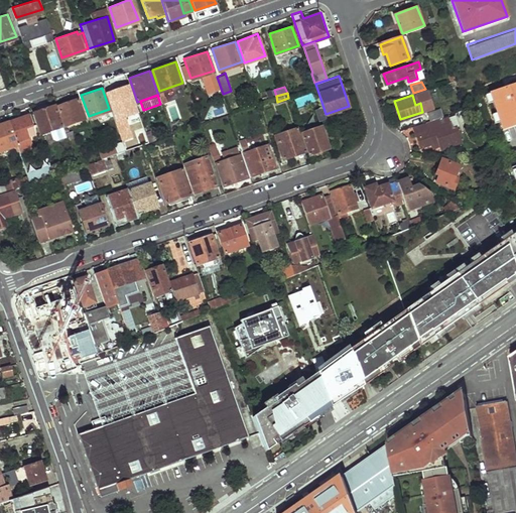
[(78,96),(56,103),(65,123),(85,117),(78,96)]
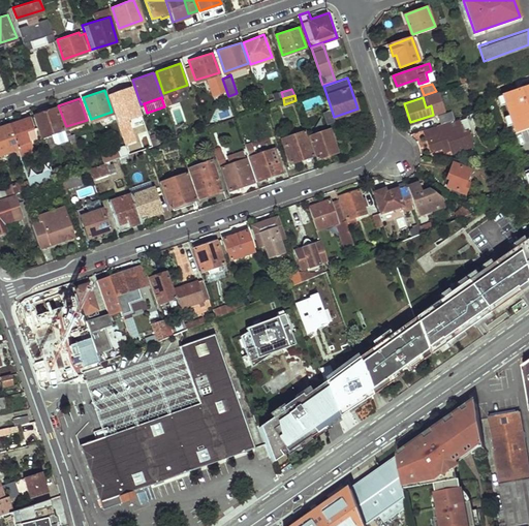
[(56,104),(33,113),(41,134),(50,131),(53,140),(57,142),(67,137),(56,104)]
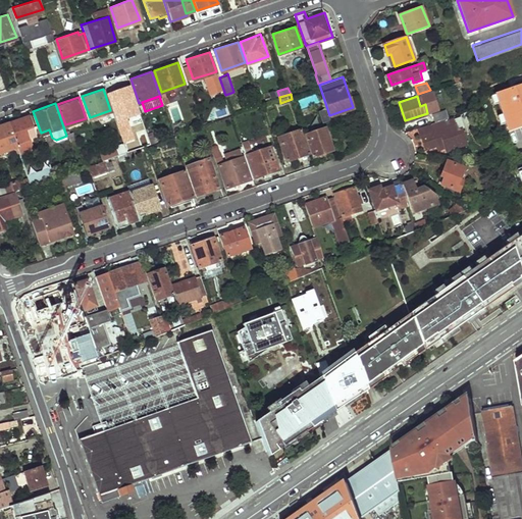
[(124,104),(113,108),(115,115),(126,111),(124,104)]
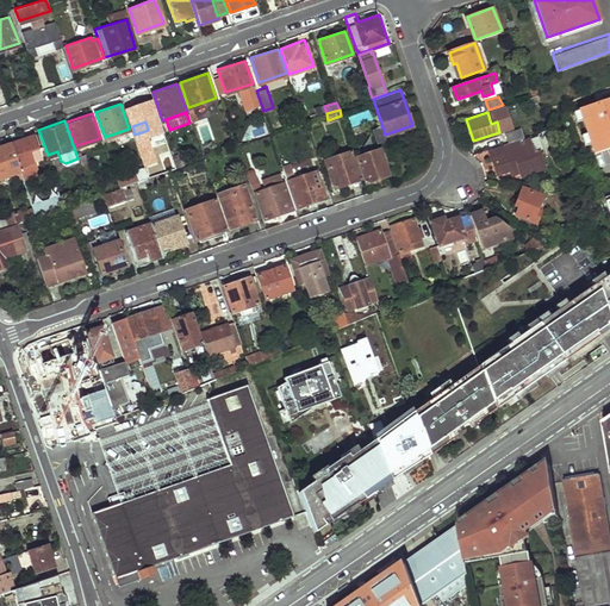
[(379,126),(372,129),(377,142),(385,138),(379,126)]
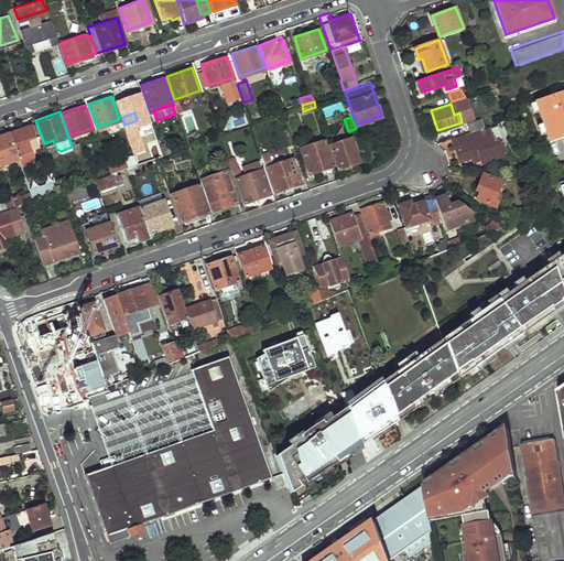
[(475,117),(465,120),(468,130),(479,127),(475,117)]
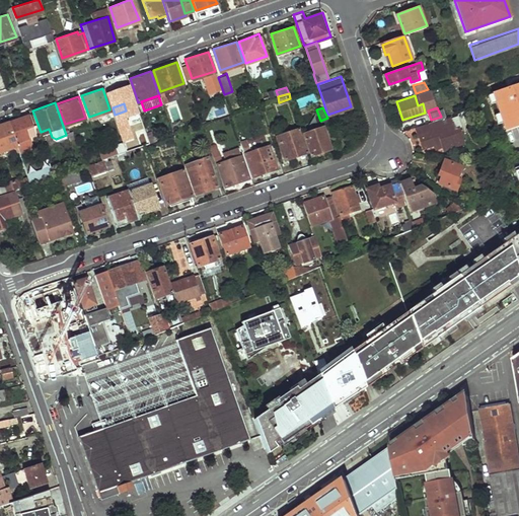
[(115,115),(121,131),(119,132),(123,141),(125,149),(142,144),(135,126),(140,124),(135,112),(128,114),(126,111),(115,115)]
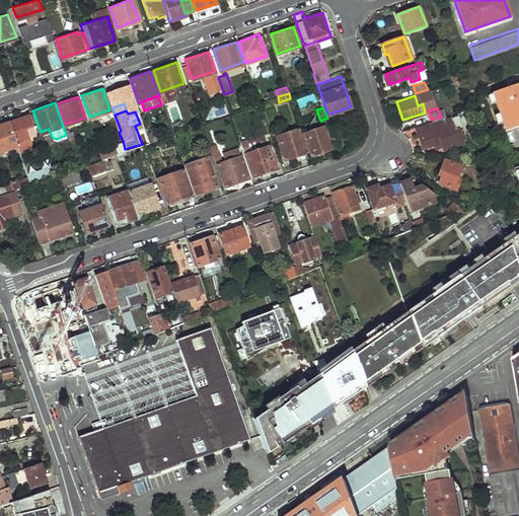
[(32,124),(28,113),(8,120),(15,140),(18,150),(31,146),(25,127),(32,124)]
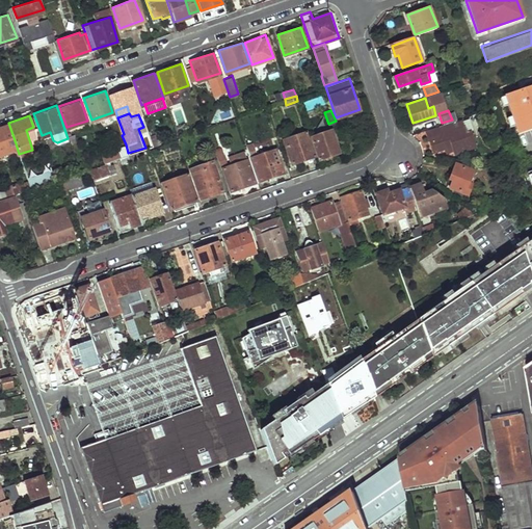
[(444,131),(433,134),(440,149),(446,147),(452,144),(453,148),(454,152),(477,143),(472,129),(469,130),(466,123),(455,127),(452,120),(442,123),(442,125),(444,131)]
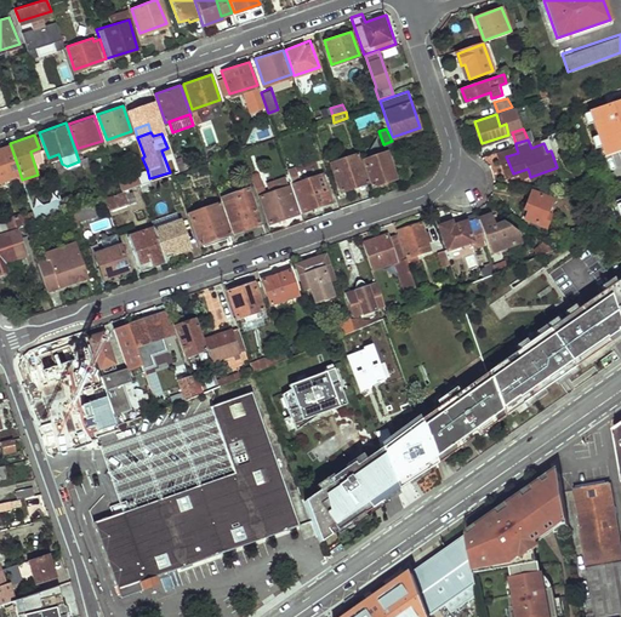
[(0,177),(20,171),(18,167),(10,143),(0,146),(0,177)]
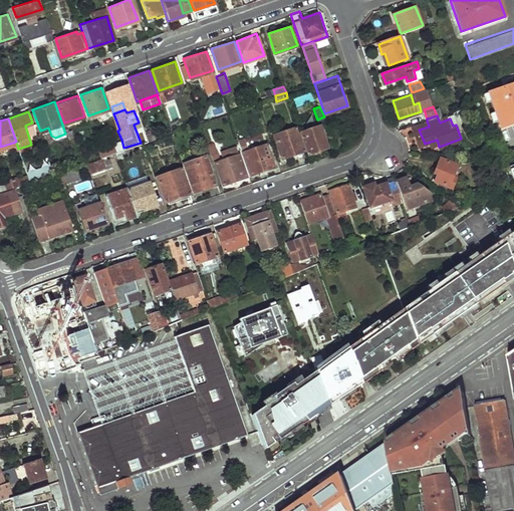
[(255,123),(260,139),(268,135),(263,120),(255,123)]
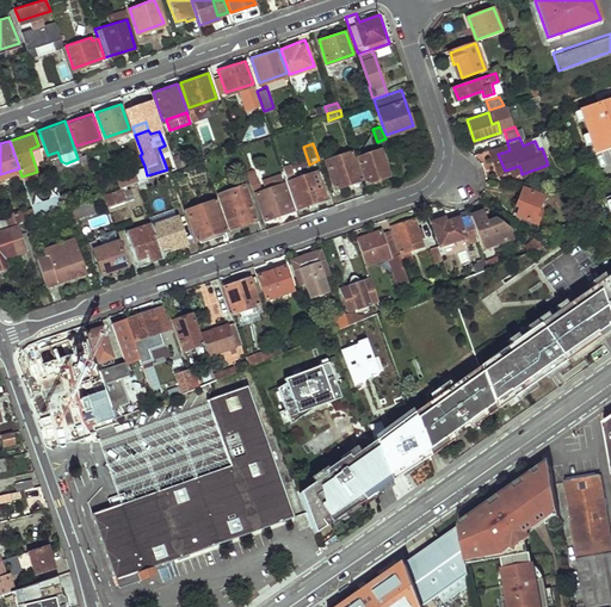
[(507,143),(491,149),(493,156),(498,154),(510,150),(507,143)]
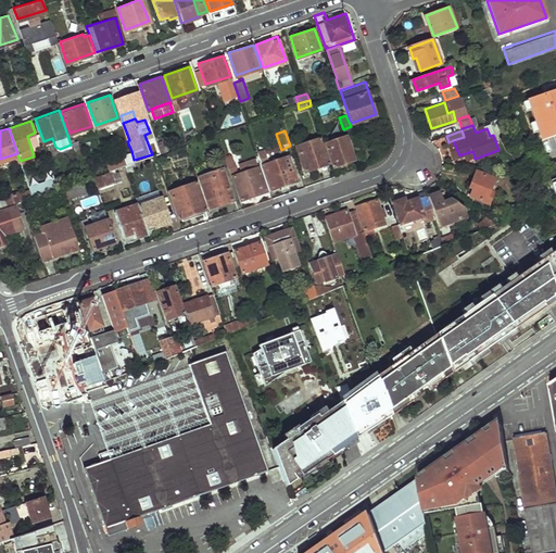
[(348,135),(325,142),(333,166),(356,158),(348,135)]
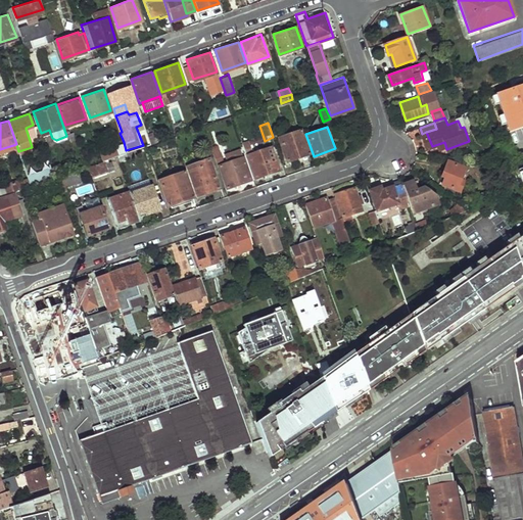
[(301,129),(279,136),(287,161),(310,152),(301,129)]
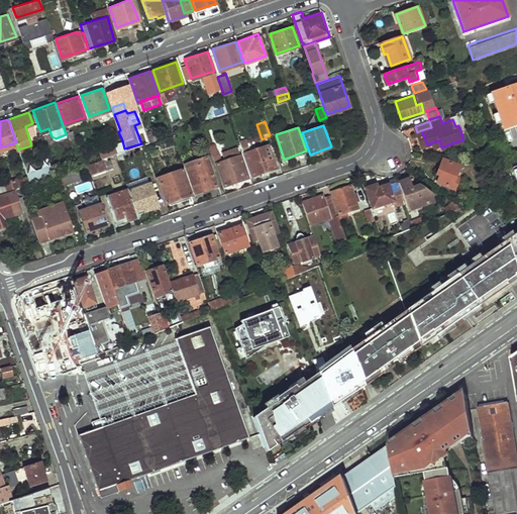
[(182,129),(173,132),(176,142),(185,139),(182,129)]
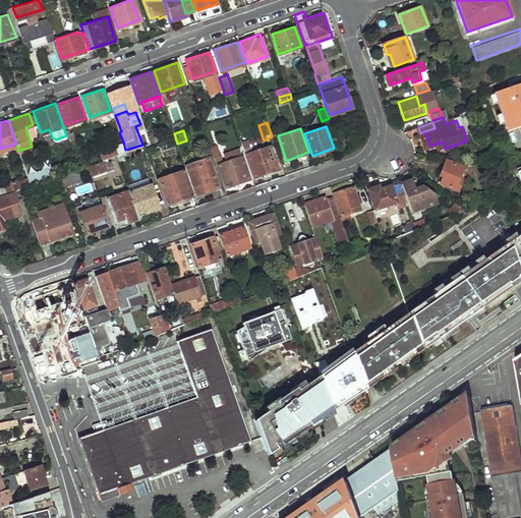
[(251,151),(245,132),(239,134),(244,151),(246,150),(254,175),(278,167),(270,145),(251,151)]
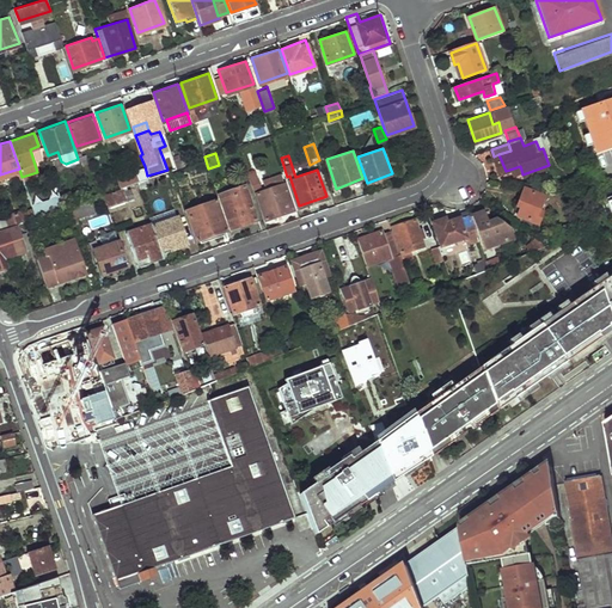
[(122,185),(147,176),(145,166),(116,177),(120,186),(122,185)]
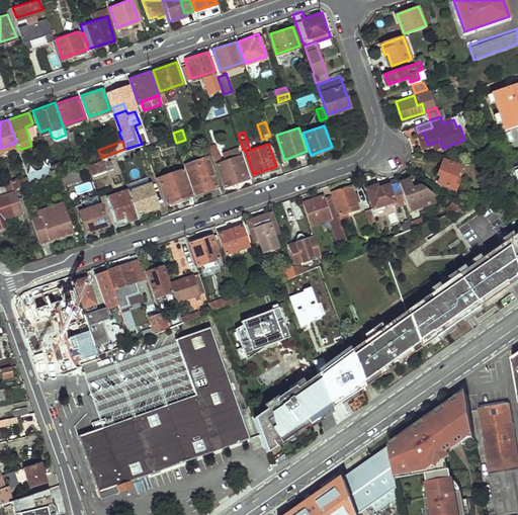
[(222,160),(218,147),(211,150),(216,163),(218,161),(225,184),(249,175),(241,153),(238,154),(236,147),(224,151),(226,158),(222,160)]
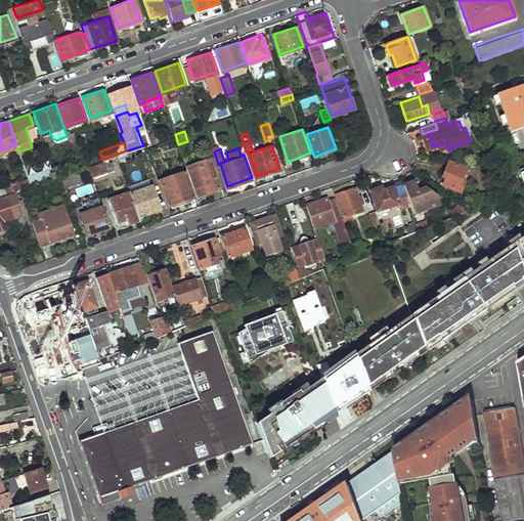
[(209,156),(187,164),(199,193),(202,192),(204,194),(209,192),(209,190),(220,186),(209,156)]
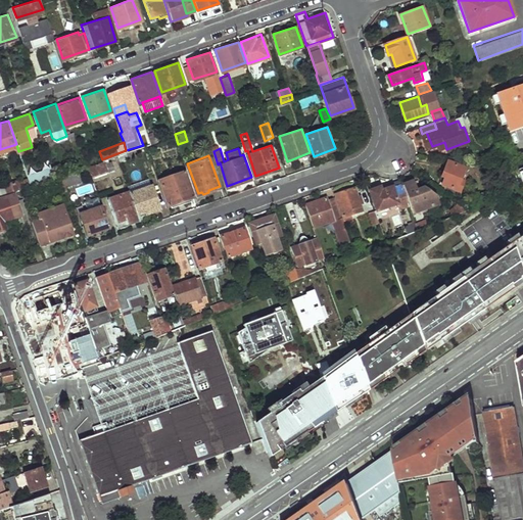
[(102,159),(88,163),(92,175),(108,169),(104,158),(102,159)]
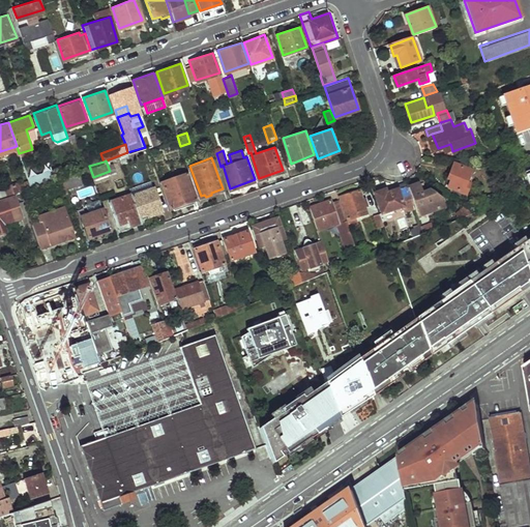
[(470,168),(452,163),(449,173),(452,173),(449,187),(467,194),(470,179),(468,178),(470,168)]
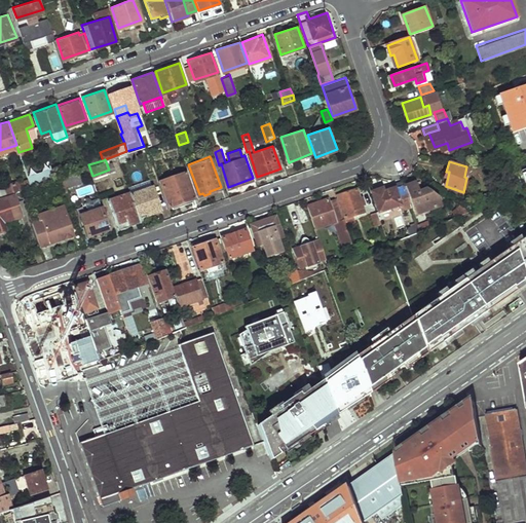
[(81,180),(77,170),(62,176),(65,185),(74,182),(81,180)]
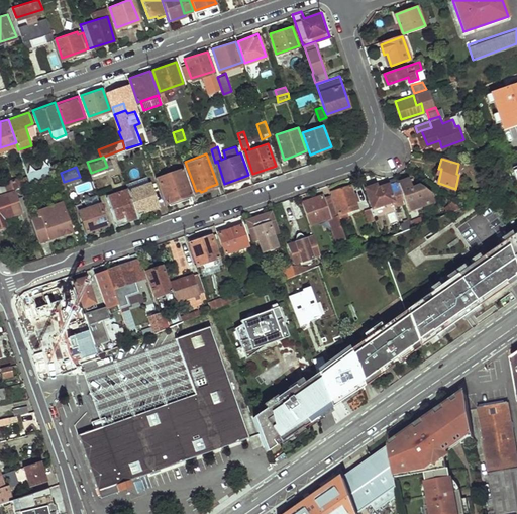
[(47,168),(28,175),(30,180),(50,174),(47,168)]
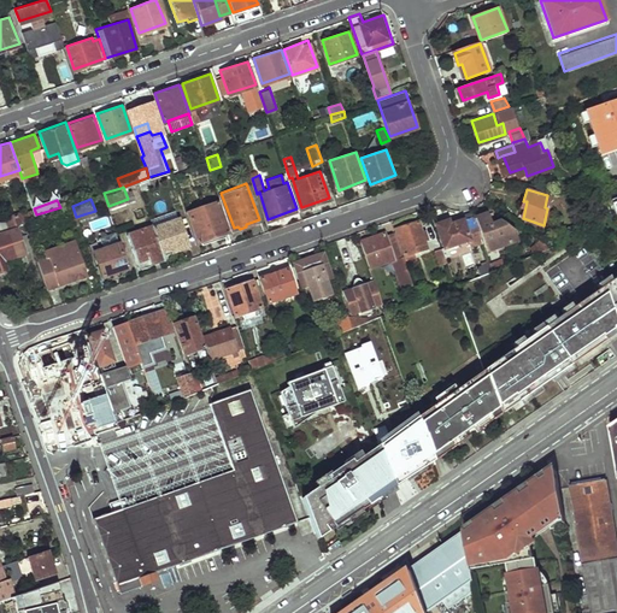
[(218,200),(191,210),(200,240),(229,230),(218,200)]
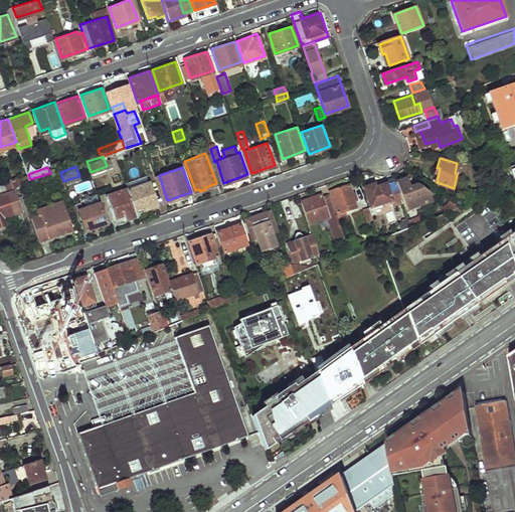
[(14,179),(13,176),(2,180),(5,189),(20,184),(26,182),(29,181),(27,175),(14,179)]
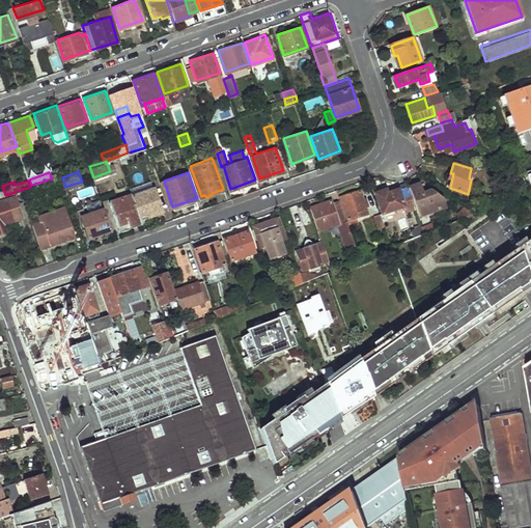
[(375,192),(382,212),(384,220),(389,218),(386,211),(394,207),(395,211),(414,204),(408,185),(406,185),(403,183),(396,184),(397,188),(388,192),(386,188),(375,192)]
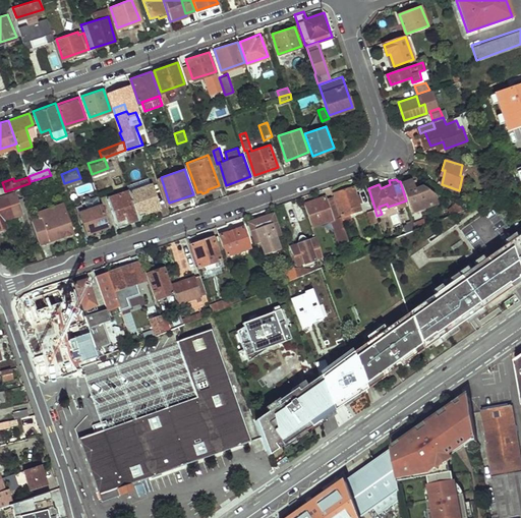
[(411,179),(403,183),(408,199),(413,198),(417,209),(437,202),(435,193),(421,186),(414,188),(411,179)]
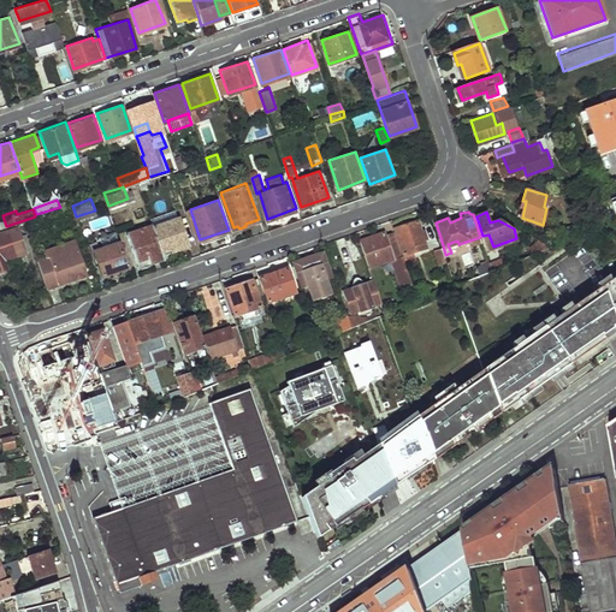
[(87,213),(76,217),(81,229),(89,225),(87,213)]
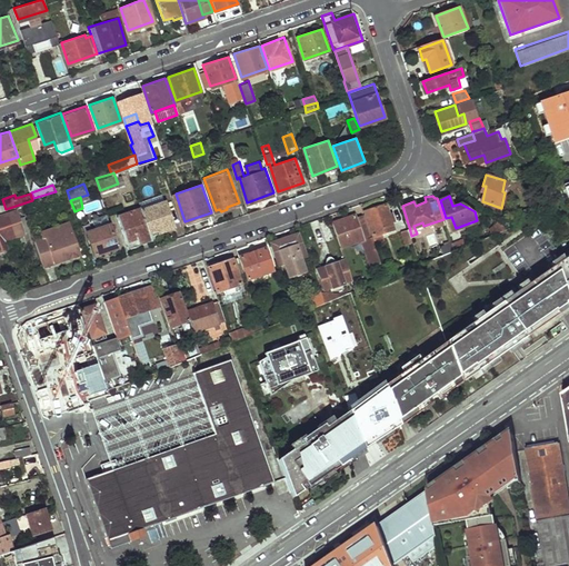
[(175,226),(163,198),(141,206),(149,229),(161,226),(162,229),(175,226)]
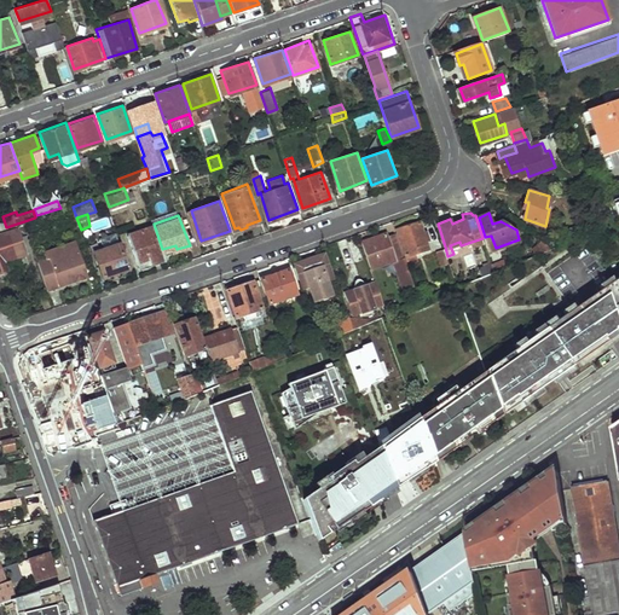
[(32,219),(24,221),(28,230),(36,228),(32,219)]
